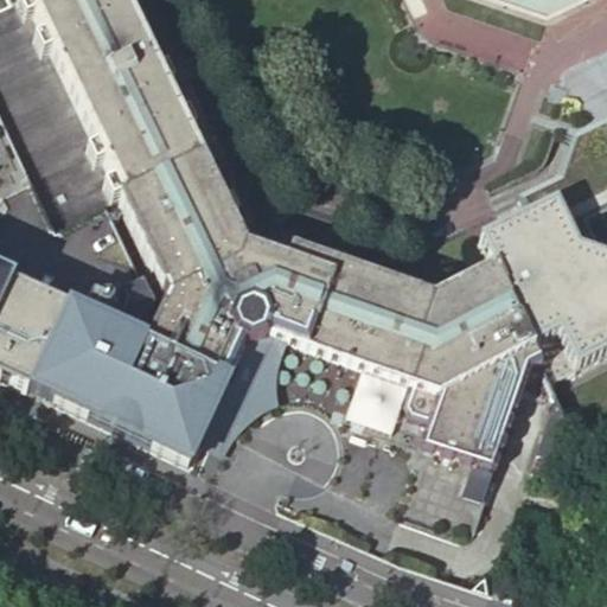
[(53,236),(116,208),(222,157),(186,82),(177,64),(146,0),(26,0),(11,8),(0,13),(0,126),(29,186),(53,236)]
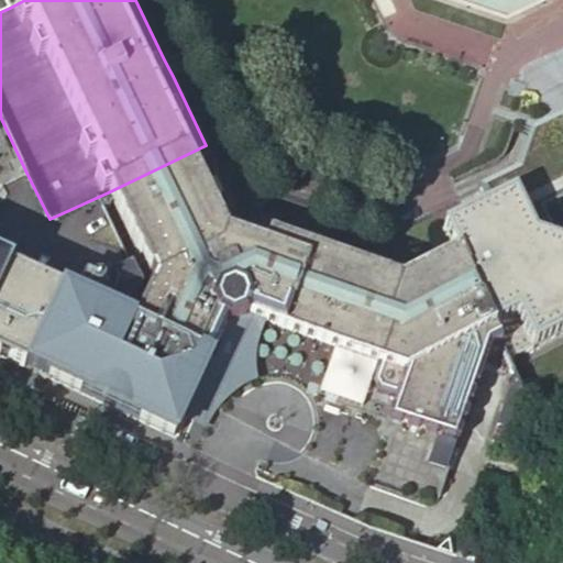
[(506,360),(562,331),(562,112),(530,130),(517,166),(479,185),(488,202),(448,222),(444,233),(454,255),(499,346),(506,360)]
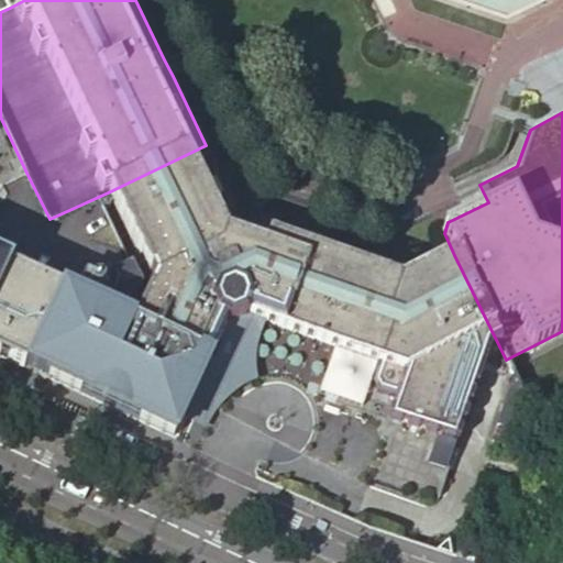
[(0,357),(21,368),(22,366),(56,294),(0,266),(0,186),(26,173),(0,117),(0,357)]
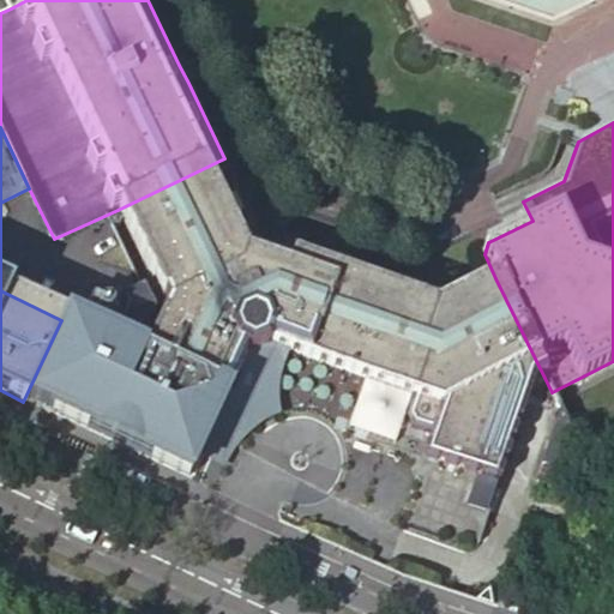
[(535,383),(545,378),(495,278),(493,280),(433,311),(295,262),(293,260),(295,250),(278,244),(264,239),(224,158),(118,210),(167,311),(145,359),(214,390),(224,395),(241,361),(248,366),(257,345),(272,351),(275,345),(288,350),(413,397),(405,419),(410,427),(427,433),(431,438),(426,440),(422,451),(425,459),(435,462),(441,458),(443,465),(455,469),(462,465),(463,473),(474,476),(481,471),(482,479),(493,482),(501,477),(523,417),(535,383)]
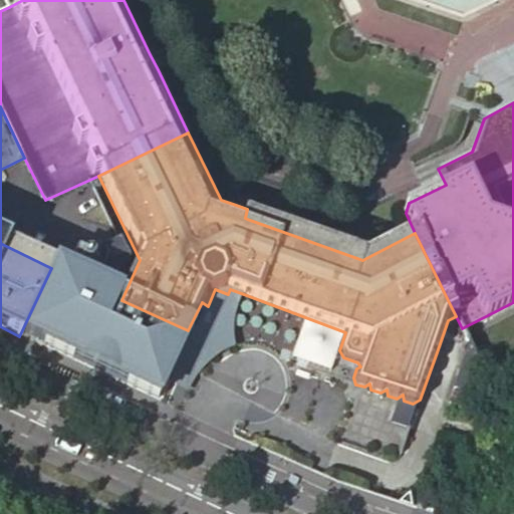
[(89,286),(97,269),(97,267),(97,266),(96,265),(96,264),(96,263),(95,262),(95,261),(94,260),(93,259),(92,258),(91,257),(90,256),(89,256),(87,255),(86,255),(85,255),(84,255),(83,255),(82,255),(81,255),(80,255),(78,256),(77,256),(76,256),(75,257),(74,258),(74,259),(73,259),(72,260),(71,261),(65,274),(58,271),(51,268),(20,334),(28,338),(35,341),(41,327),(49,330),(41,346),(76,363),(157,401),(161,387),(188,330),(179,326),(121,300),(107,294),(89,286)]
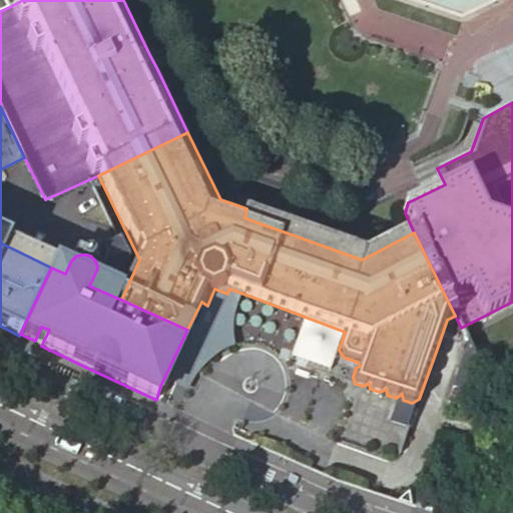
[(214,354),(232,345),(232,325),(233,315),(233,308),(240,293),(229,289),(227,294),(214,289),(207,306),(201,302),(187,330),(160,386),(183,397),(197,370),(214,354)]
